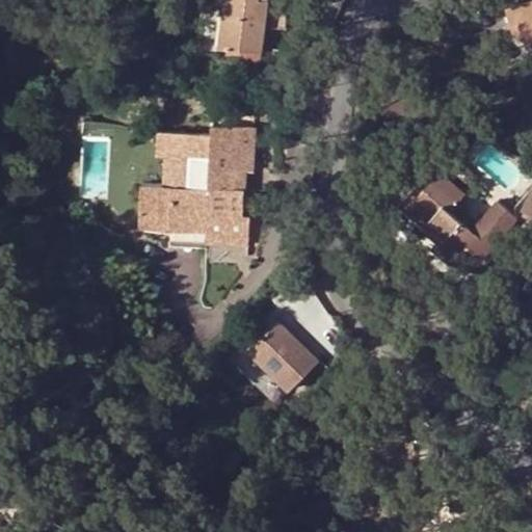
[(223,0),(219,46),(261,49),(263,27),(285,29),(287,11),(272,0),(223,0)]
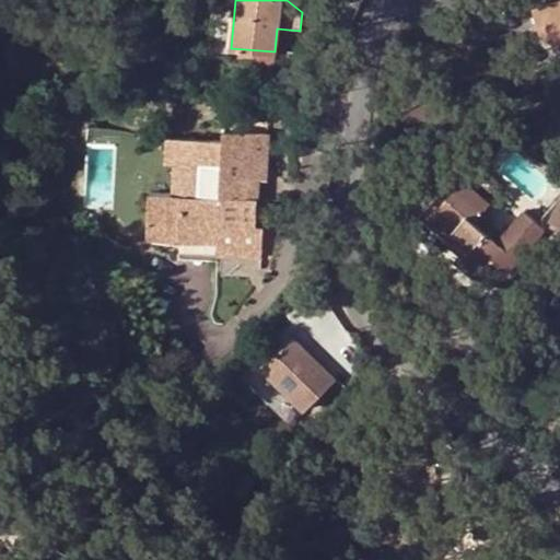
[(547,27),(549,35),(559,31),(559,0),(533,7),(538,30),(547,27)]
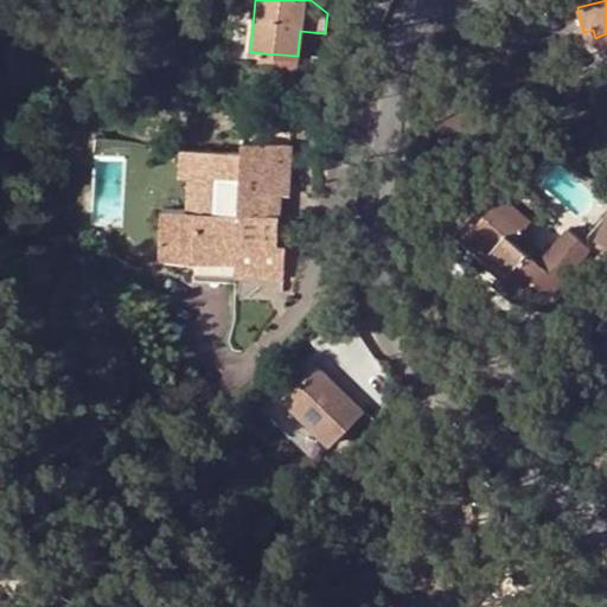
[(583,32),(586,42),(595,38),(593,30),(583,32)]
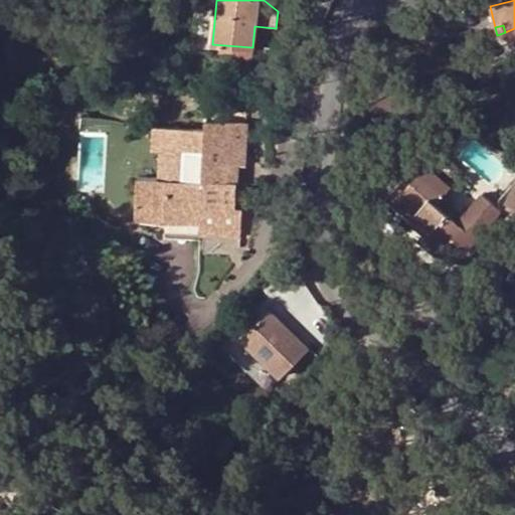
[(514,28),(505,32),(509,44),(514,42),(514,28)]
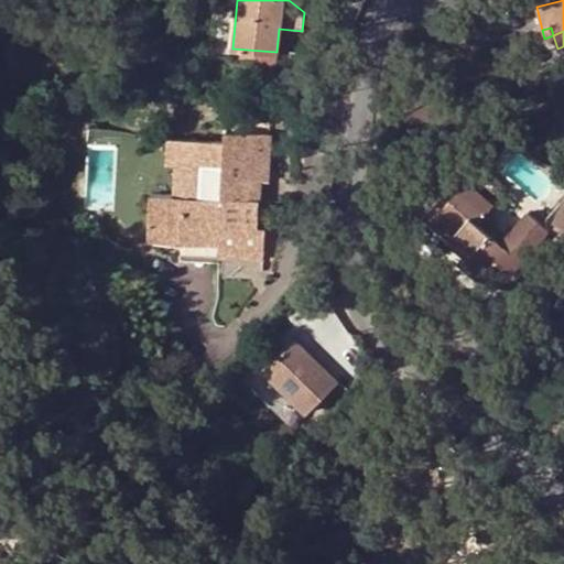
[(247,180),(261,181),(266,182),(270,137),(225,133),(224,143),(167,140),(166,164),(176,164),(173,196),(151,195),(148,239),(218,245),(218,253),(261,258),(263,230),(259,230),(260,202),(245,201),(247,180)]
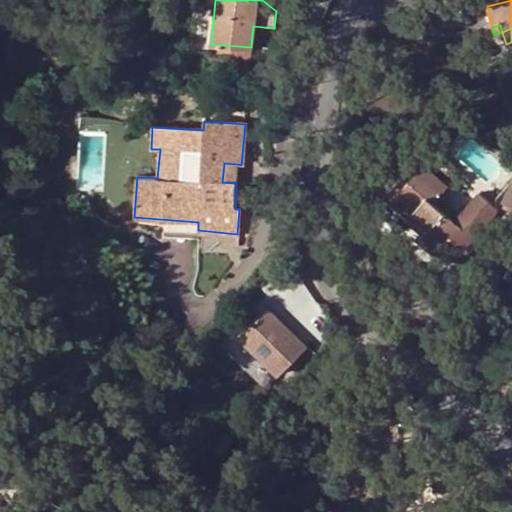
[(437,169),(447,180),(458,169),(447,158),(437,169)]
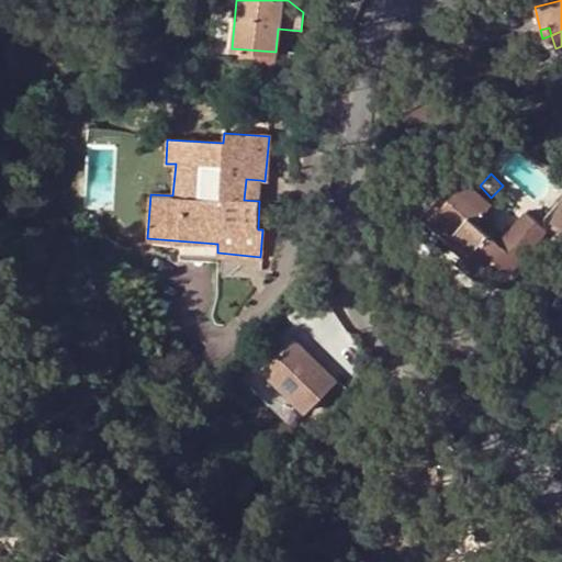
[(259,201),(260,180),(246,179),(244,200),(259,201)]
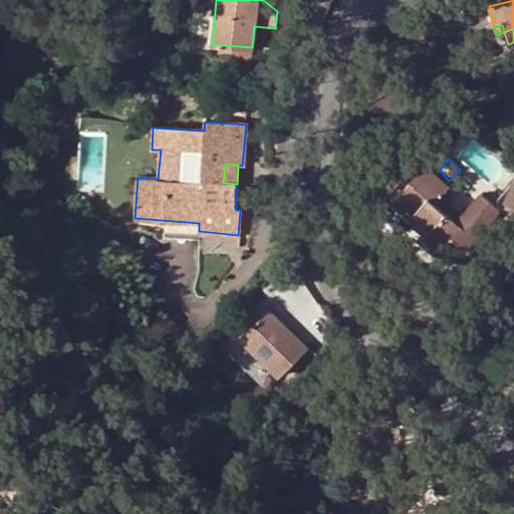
[(424,165),(409,182),(414,186),(429,170),(424,165)]
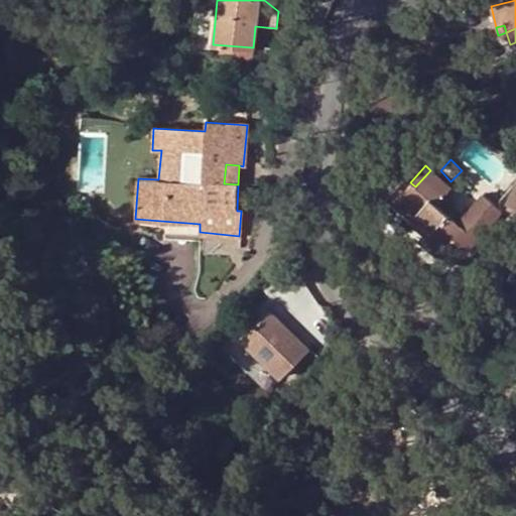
[(415,186),(410,182),(396,199),(418,220),(448,248),(455,243),(465,251),(499,215),(481,196),(464,213),(455,222),(434,204),(442,195),(448,187),(430,170),(415,186)]
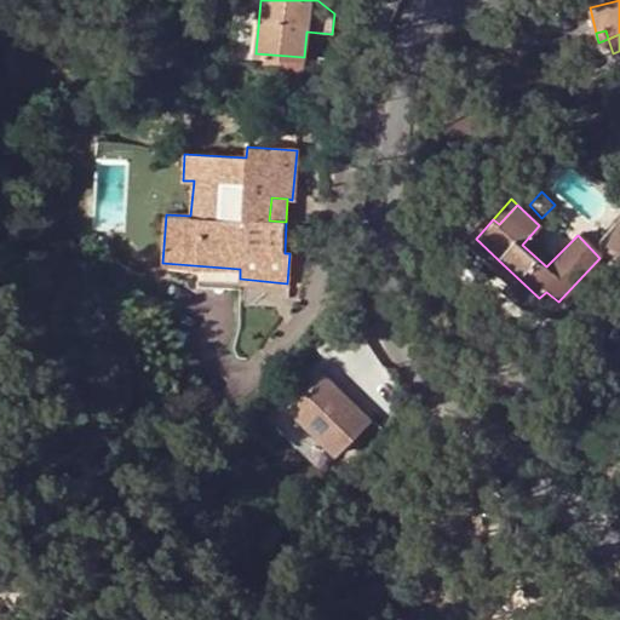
[(557,256),(532,234),(522,245),(546,267),(557,256)]
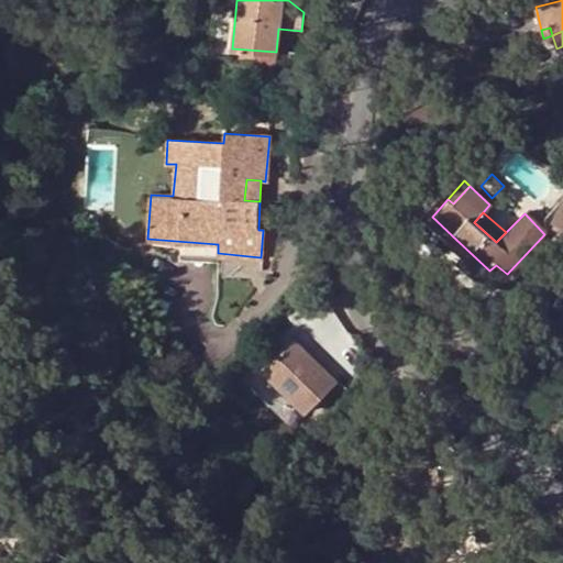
[(489,271),(456,240),(450,245),(460,255),(454,262),(477,283),(489,271)]
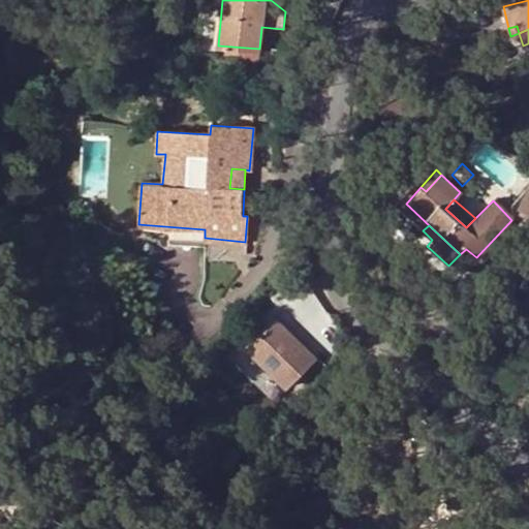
[(317,359),(276,316),(246,347),(288,389),(317,359)]
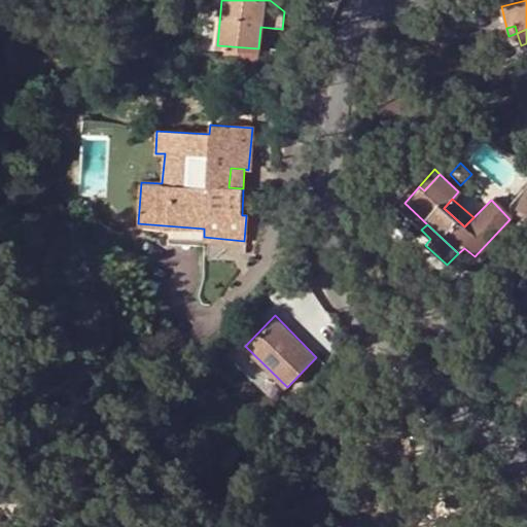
[(287,387),(245,346),(231,360),(273,401),(287,387)]
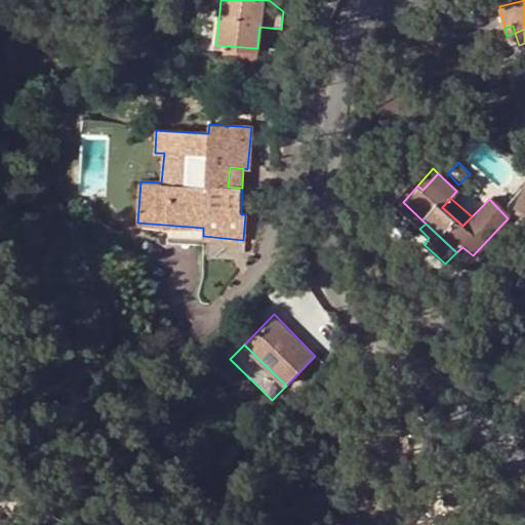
All buildings are outlined.
